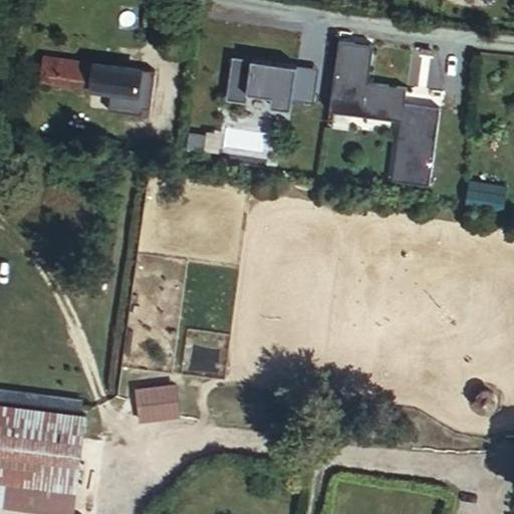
[(400,121),(394,181),(431,185),(440,106),(406,102),(408,86),(370,81),(375,44),(339,40),(331,113),(400,121)]
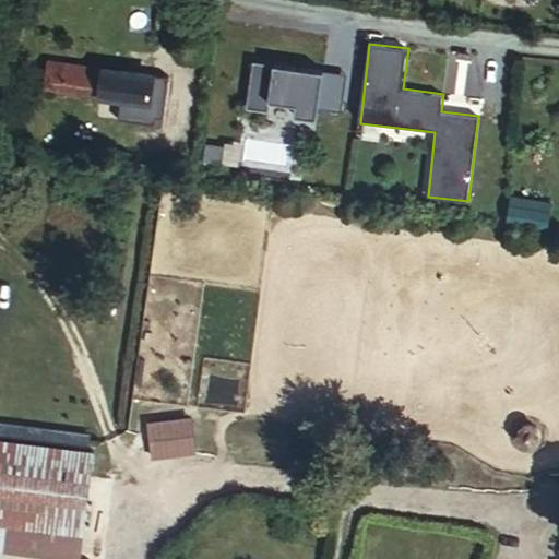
[(296,118),(320,122),(321,108),(343,111),(347,78),(252,63),(247,104),(297,111),(296,118)]
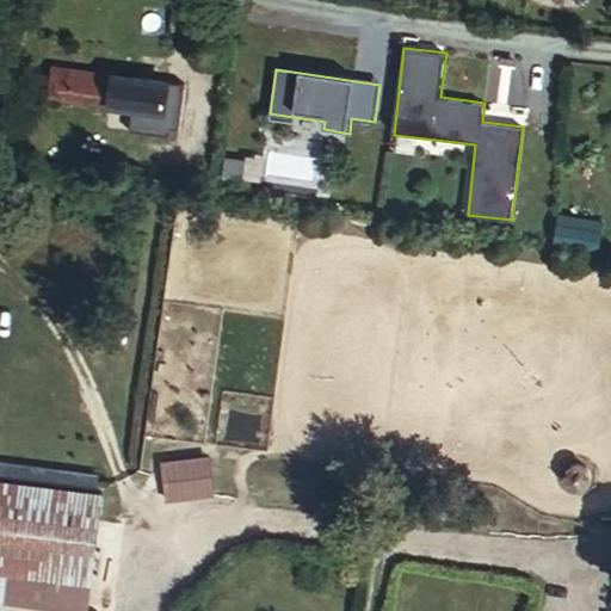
[(168,113),(172,80),(37,74),(36,106),(168,113)]
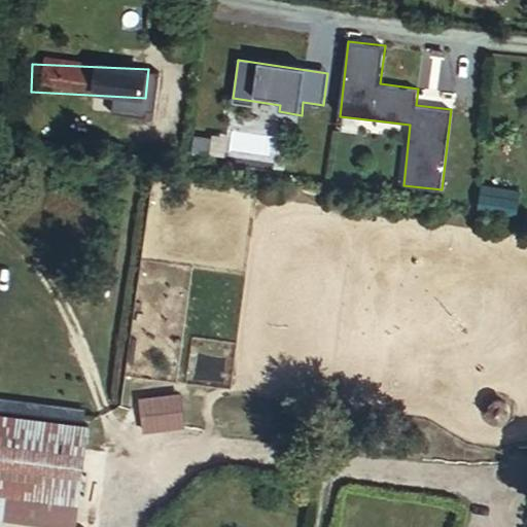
[(477,205),(517,213),(521,192),(481,184),(477,205)]
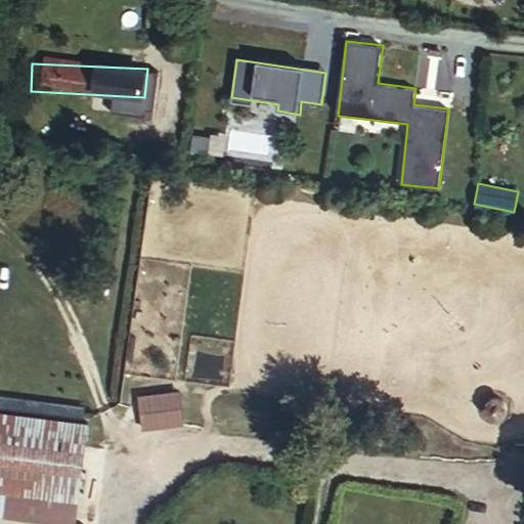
[(514,411),(514,408),(514,404),(513,401),(511,398),(509,395),(506,393),(503,391),(499,390),(495,390),(492,390),(489,391),(486,393),(483,395),(480,398),(479,401),(478,404),(477,408),(478,411),(479,415),(480,418),(483,421),(485,423),(488,425),(492,426),(495,427),(499,426),(503,425),(506,424),(509,422),(511,419),(512,417),(513,416),(514,411)]
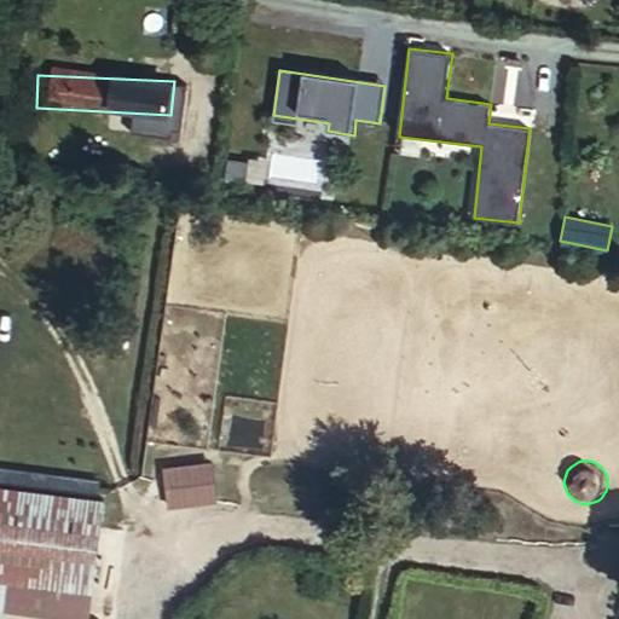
[(163,466),(167,508),(217,504),(214,462),(163,466)]
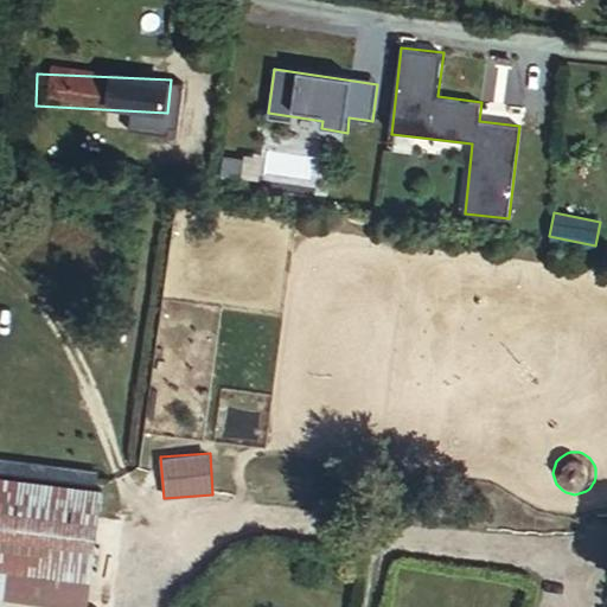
[(0,466),(0,479),(100,489),(101,477),(0,466)]
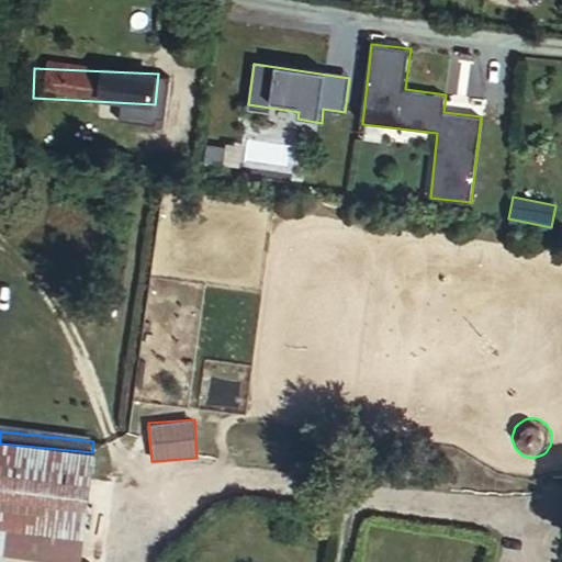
[(0,555),(68,561),(88,561),(98,453),(92,452),(0,444),(0,555)]
